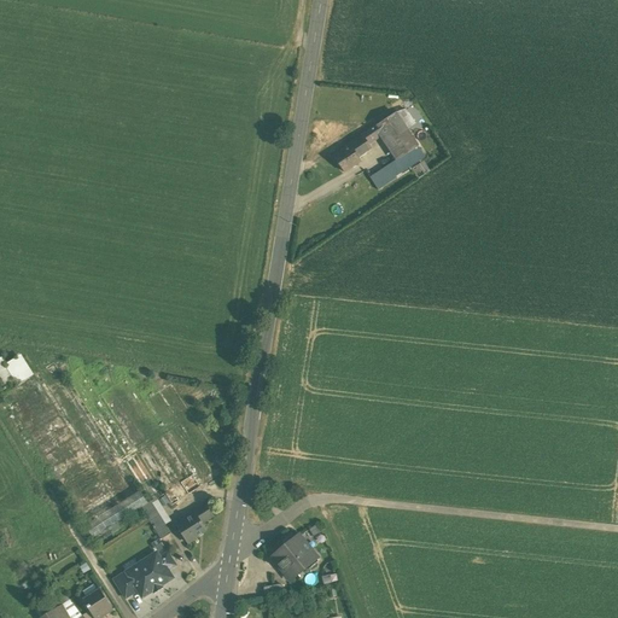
[(418,147),(396,114),(377,126),(384,136),(398,159),(400,159),(418,147)]
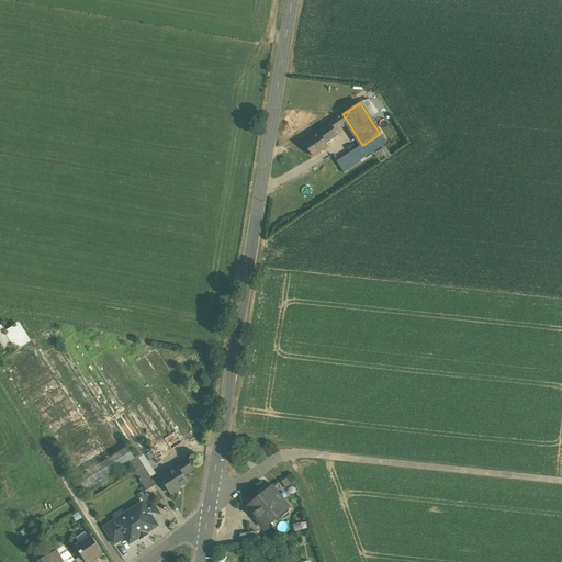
[(343,114),(330,123),(336,133),(349,124),(343,114)]
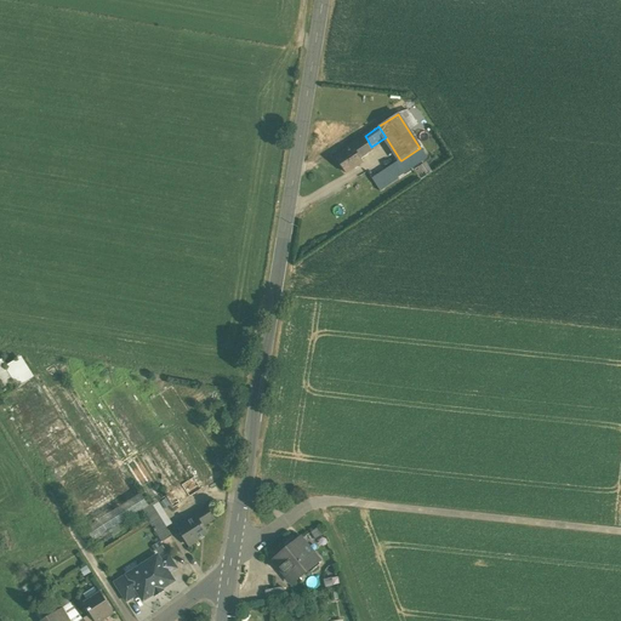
[(365,136),(348,147),(349,149),(336,158),(346,174),(363,164),(359,158),(374,149),(371,147),(365,136)]
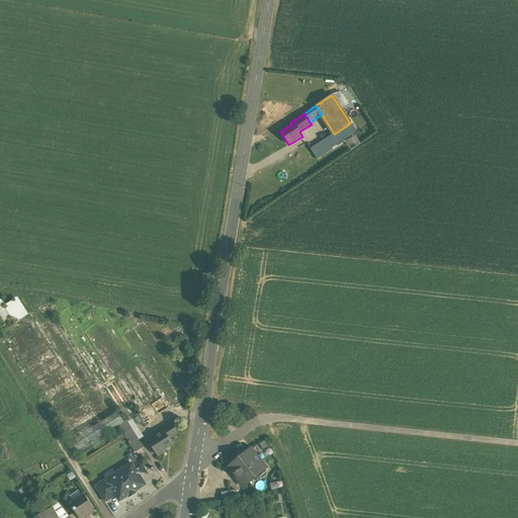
[(350,123),(335,134),(334,134),(325,140),(331,149),(356,132),(350,123)]
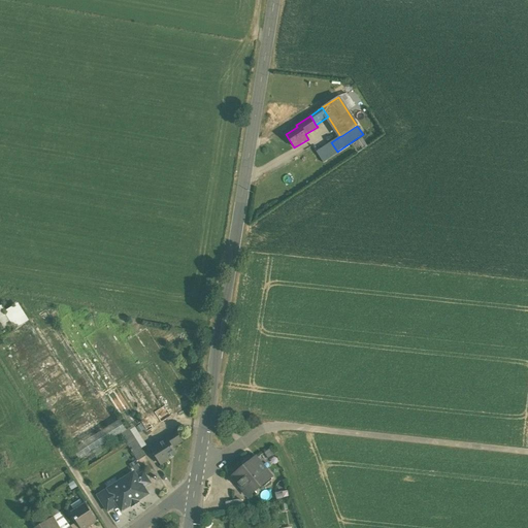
[(331,142),(316,152),(323,163),(338,153),(337,152),(331,142)]
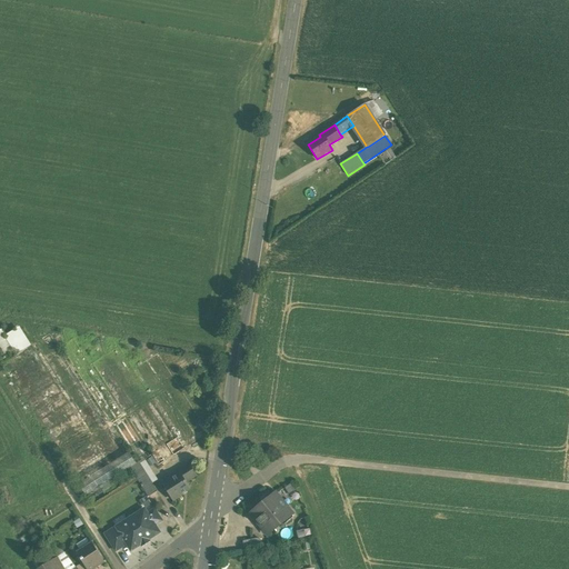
[(15,351),(0,330),(0,356),(2,359),(15,351)]
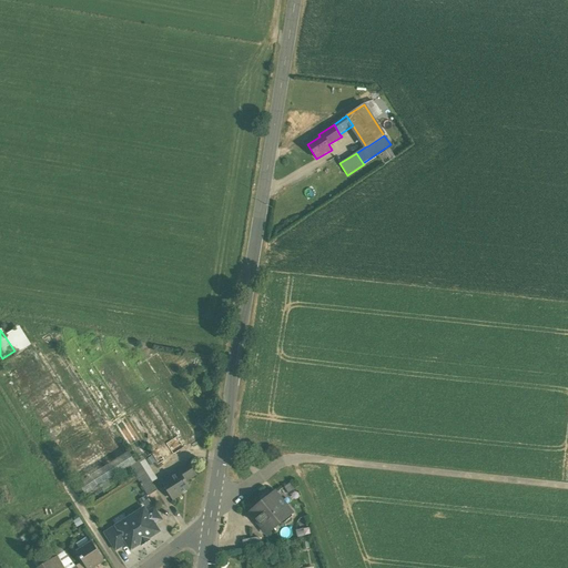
[(49,334),(2,364),(89,500),(131,474),(128,468),(130,467),(131,466),(117,444),(121,440),(109,421),(105,423),(49,334)]
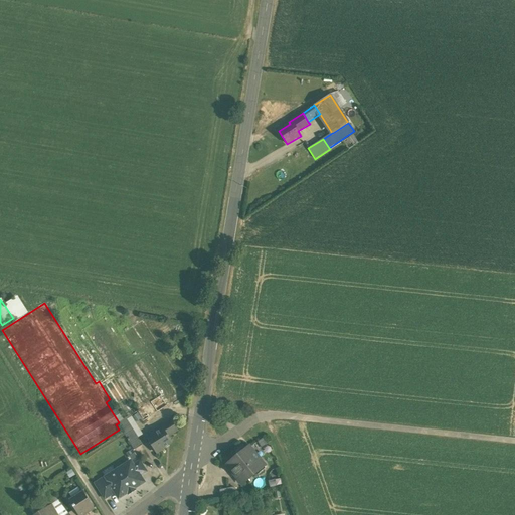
[(135,412),(66,307),(54,314),(99,381),(110,399),(106,402),(119,422),(126,418),(135,412)]
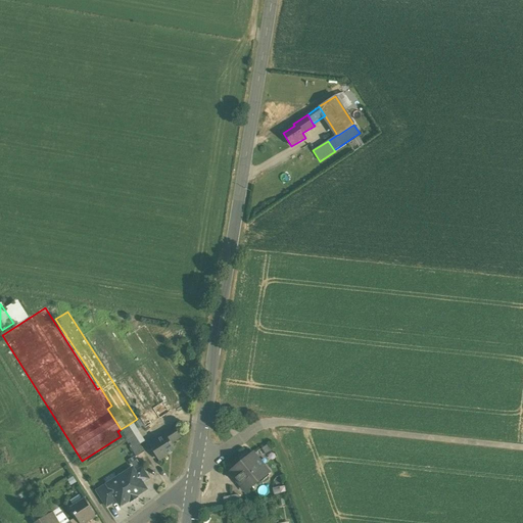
[(162,402),(108,319),(85,334),(139,418),(162,402)]
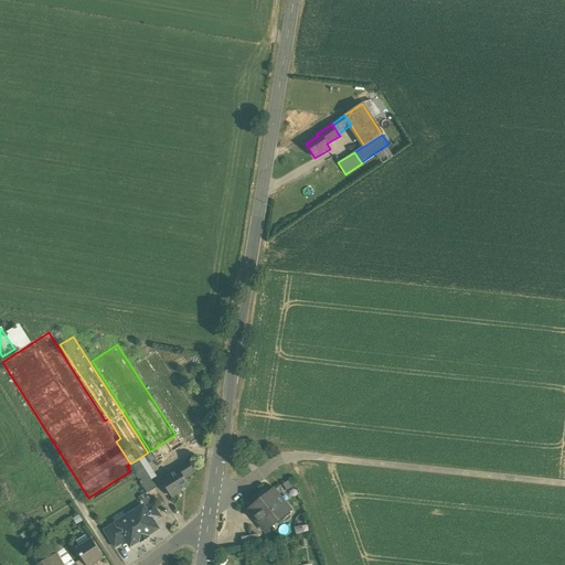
[(204,426),(156,352),(135,365),(185,444),(204,432),(204,426)]
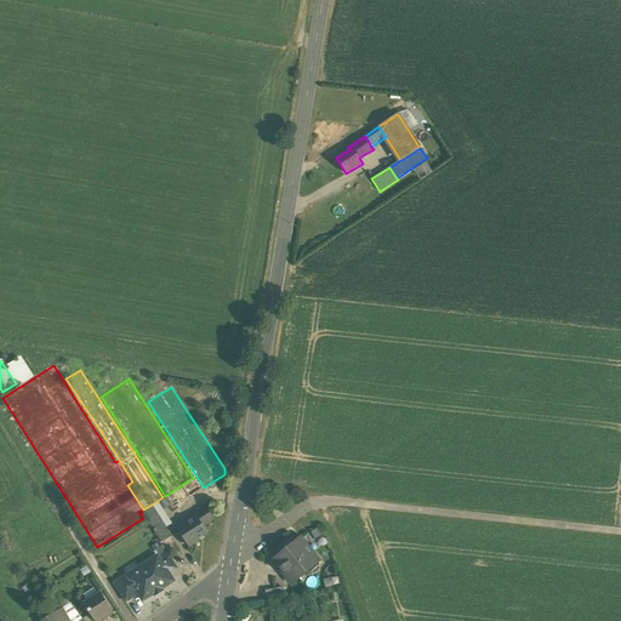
[(193,478),(165,496),(174,507),(200,490),(193,478)]
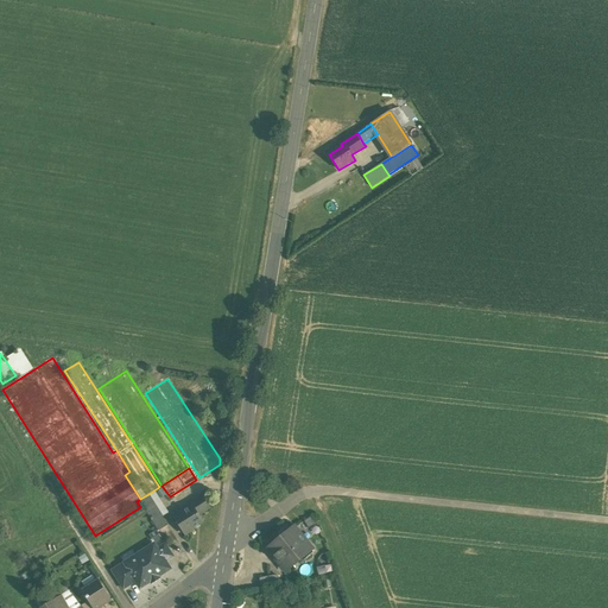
[(270,489),(263,494),(266,500),(273,494),(270,489)]
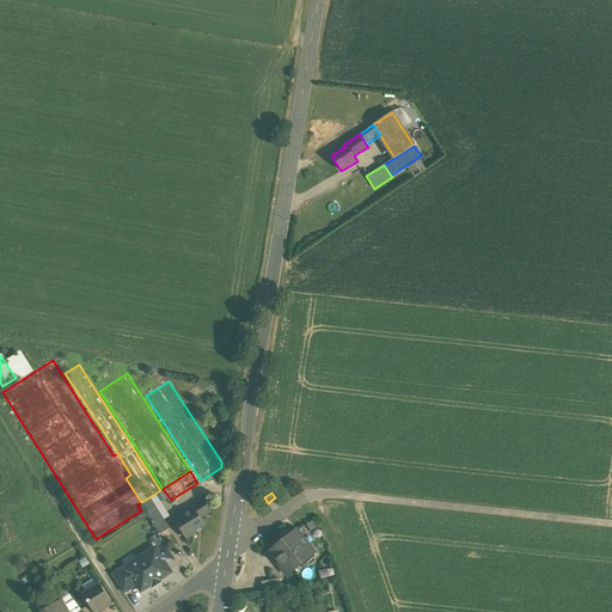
[(141,502),(140,503),(152,522),(161,516),(150,497),(141,502)]
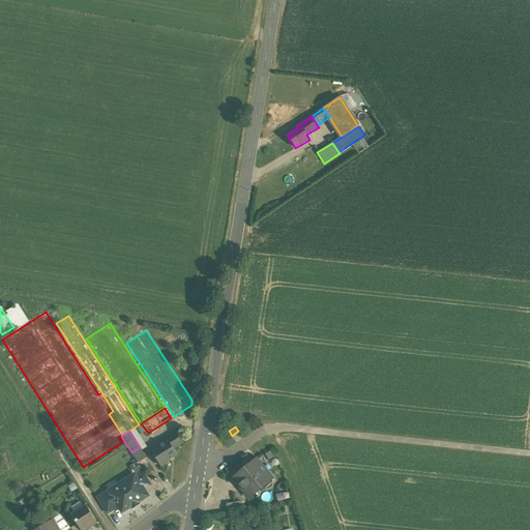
[(176,434),(158,445),(159,447),(152,451),(162,467),(168,463),(168,462),(176,455),(173,449),(182,443),(176,434)]
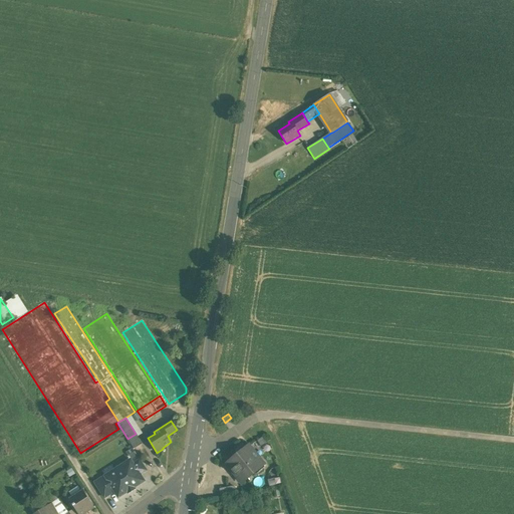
[(142,444),(136,434),(127,439),(135,449),(142,444)]
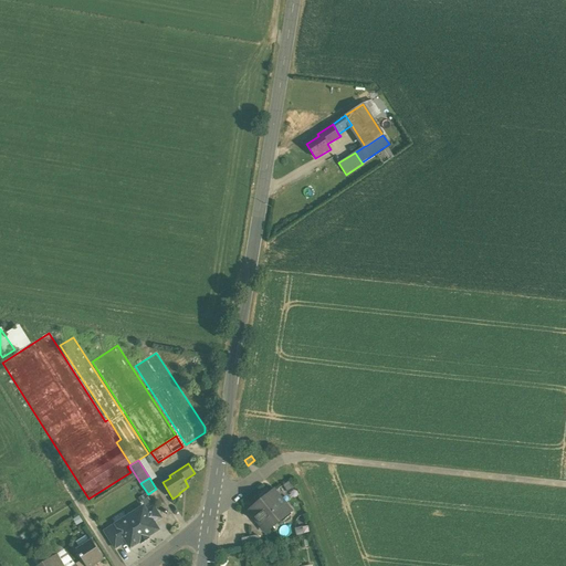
[(273,491),(249,511),(266,532),(291,512),(273,491)]
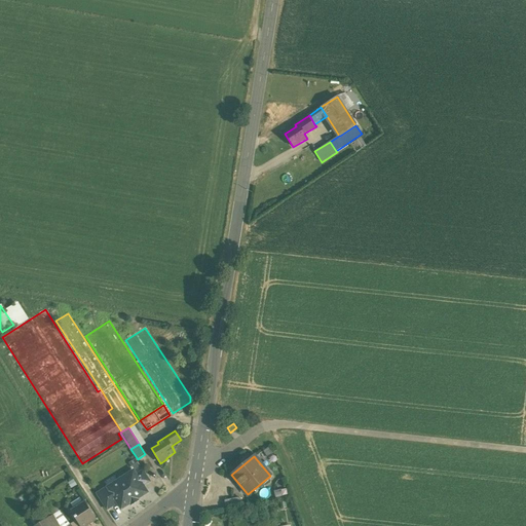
[(136,460),(130,463),(134,468),(139,465),(136,460)]
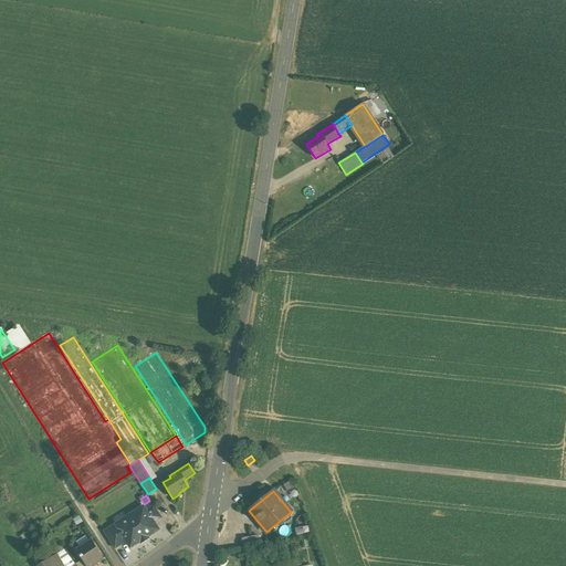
[(154,506),(146,512),(154,522),(160,517),(154,506)]
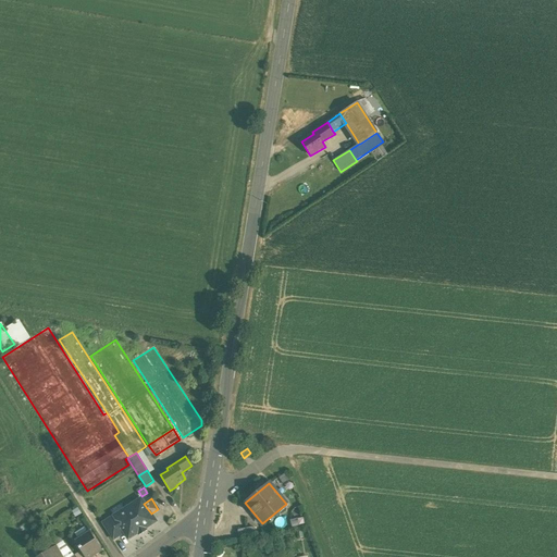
[(144,504),(127,514),(125,509),(114,516),(124,532),(128,539),(156,521),(151,515),(151,514),(144,504)]
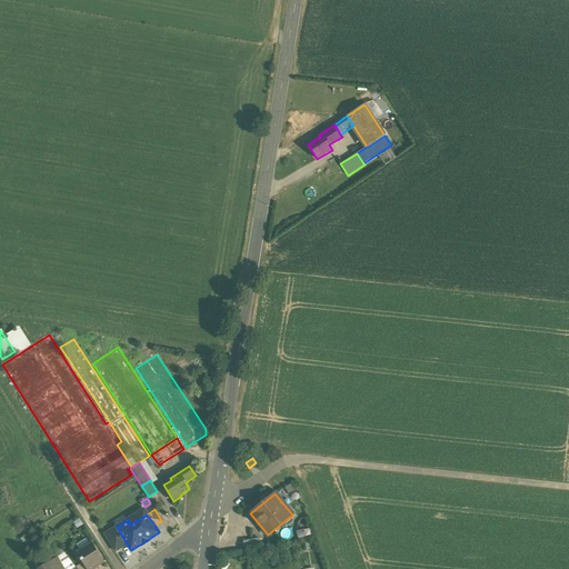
[(127,543),(117,527),(105,535),(116,551),(127,543)]
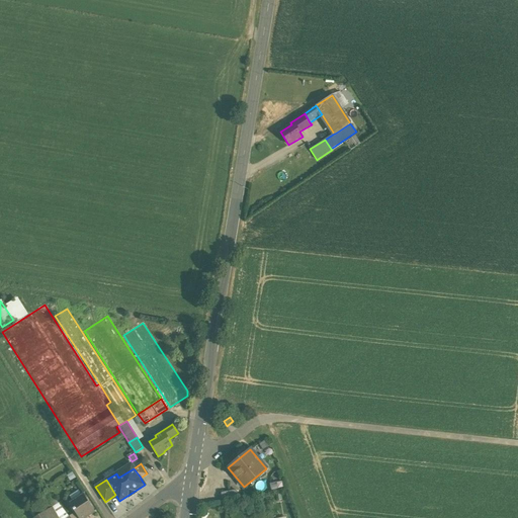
[(237,491),(222,494),(223,500),(238,498),(237,491)]
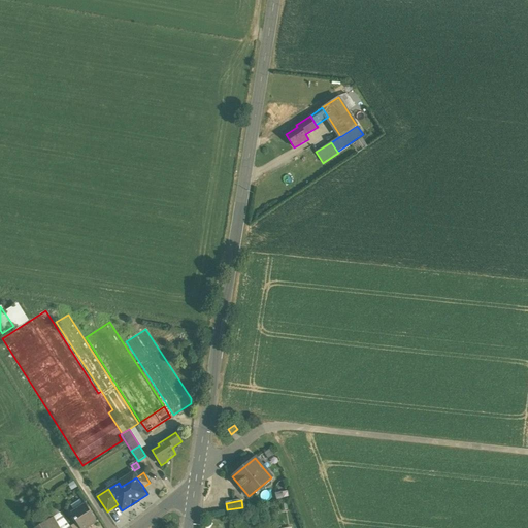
[(85,502),(70,512),(76,522),(79,527),(86,527),(97,521),(85,502)]
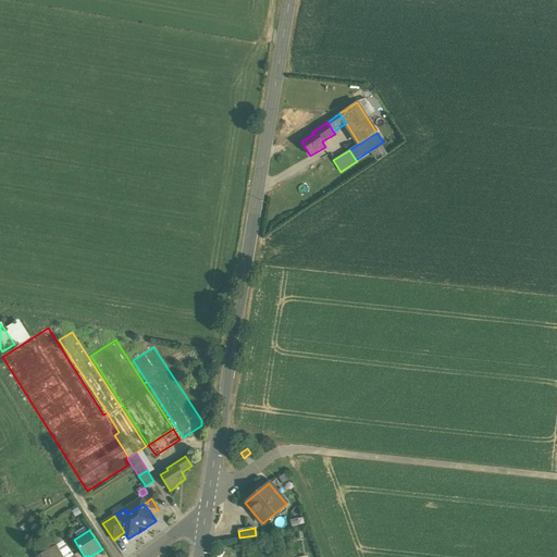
[(56,531),(49,535),(52,540),(52,541),(59,536),(56,531)]
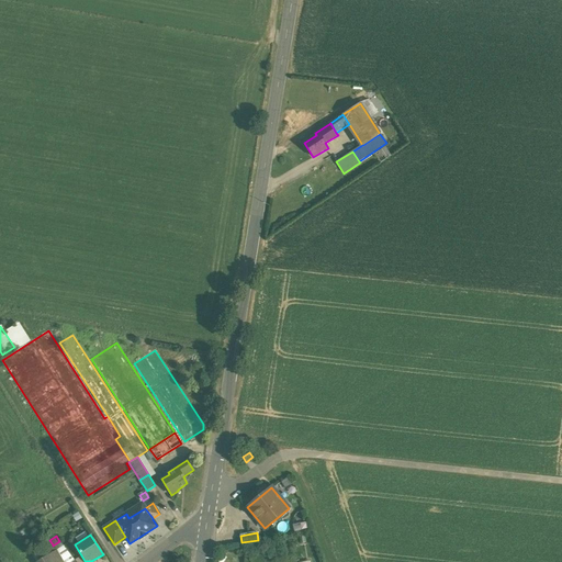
[(53,544),(44,549),(47,555),(56,551),(63,547),(59,541),(53,546),(53,544)]
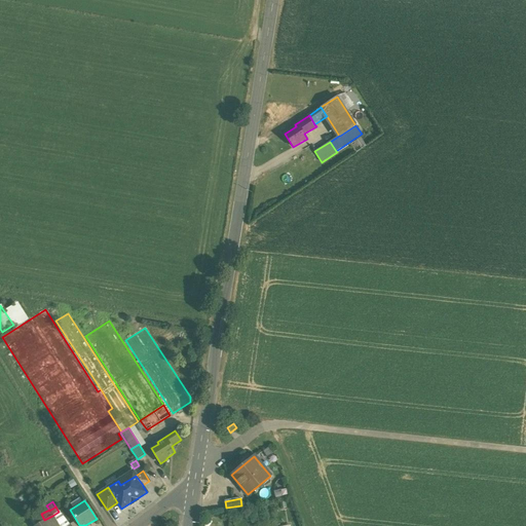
[(67,525),(69,524),(59,512),(52,516),(59,525),(67,525)]
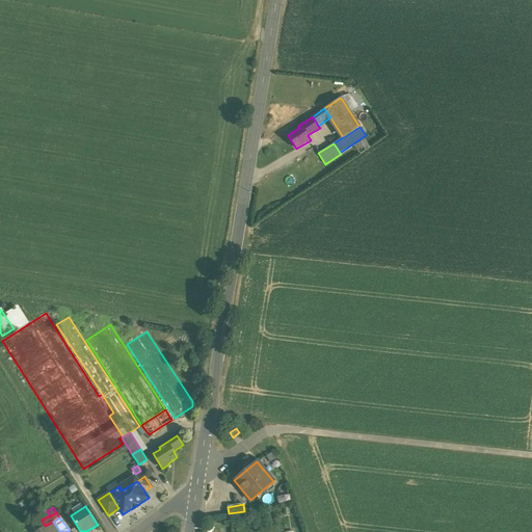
[(42,520),(31,527),(34,531),(45,526),(42,520)]
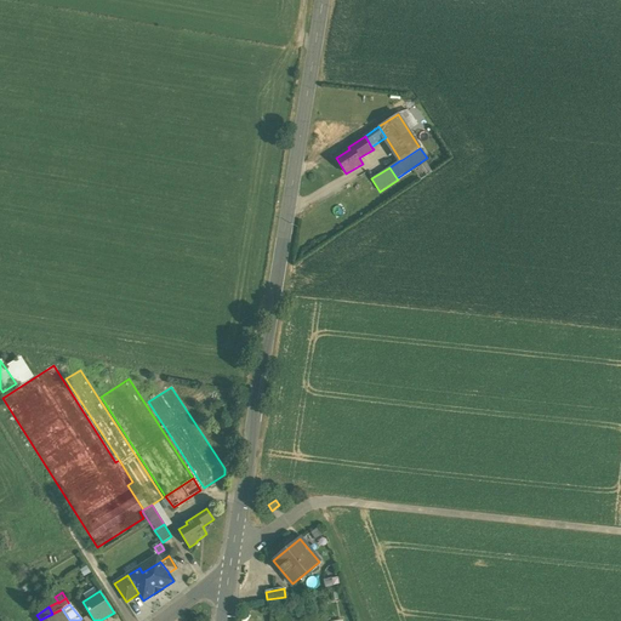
[(69,620),(62,609),(52,614),(40,620),(69,620)]
